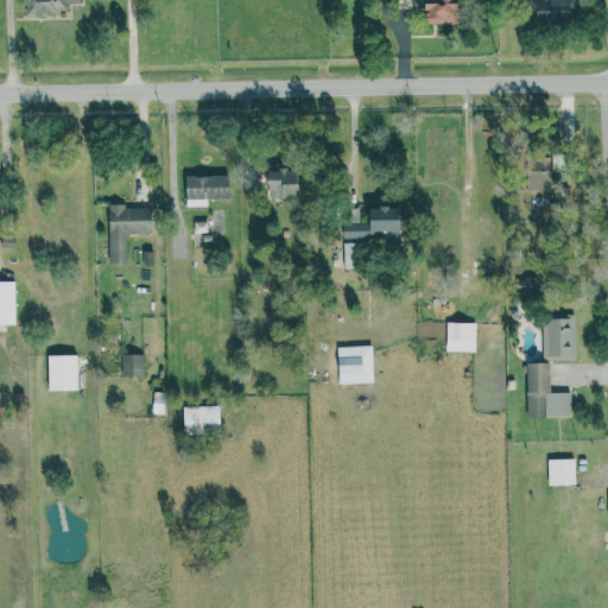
[(25,0),(26,14),(67,14),(67,4),(81,4),(81,0),(25,0)]
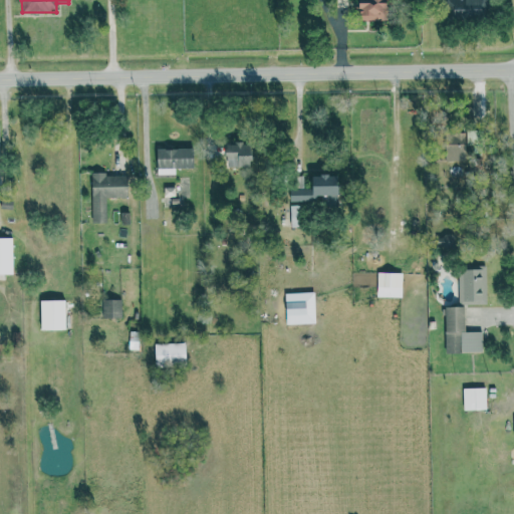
[(356,0),(357,20),(388,20),(387,0),(356,0)]
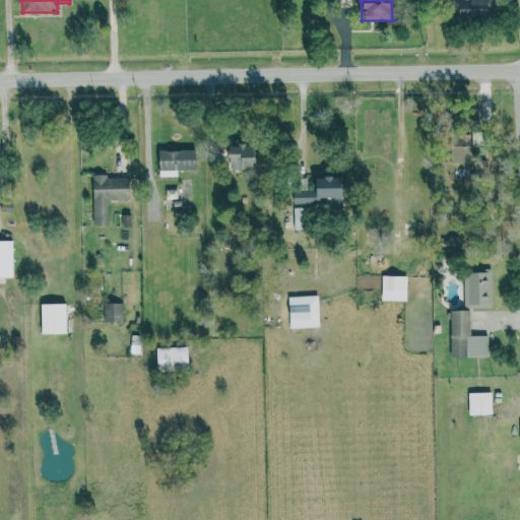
[(452,0),(453,19),(488,19),(488,0),(452,0)]
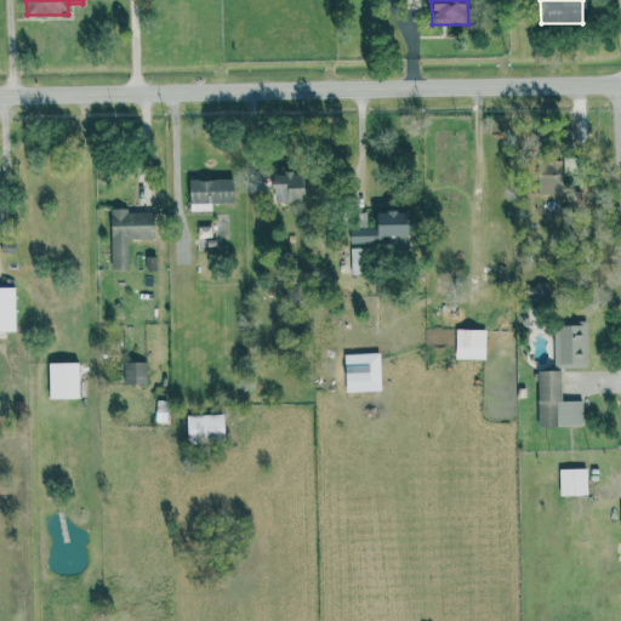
[(303,201),(302,174),(272,174),(272,203),(303,201)]
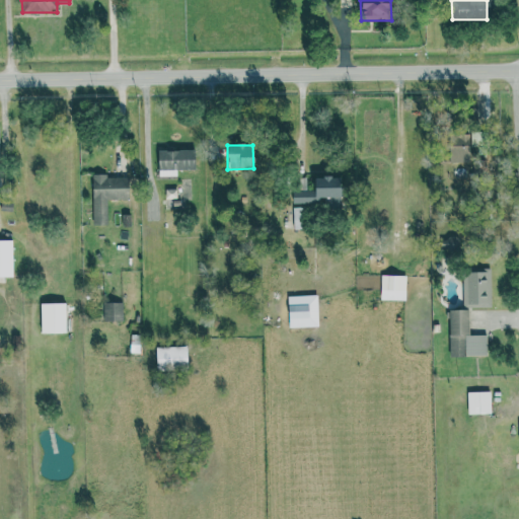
[(176,170),(194,170),(195,151),(158,150),(158,176),(176,176),(176,170)]
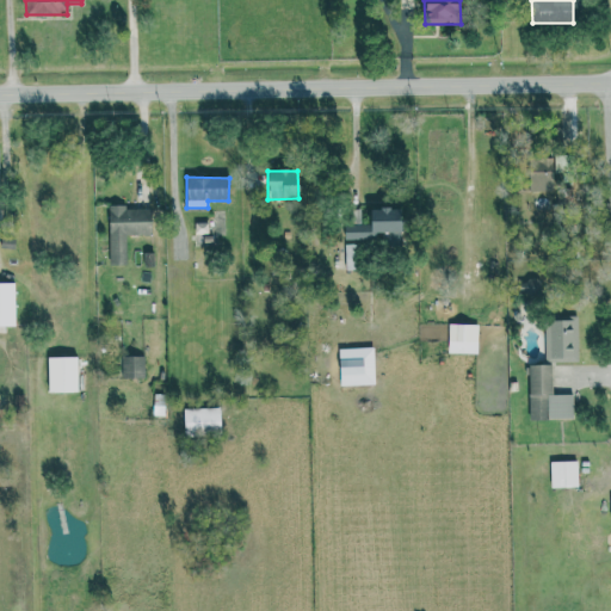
[(110,265),(127,265),(125,236),(150,235),(149,207),(109,208),(110,265)]
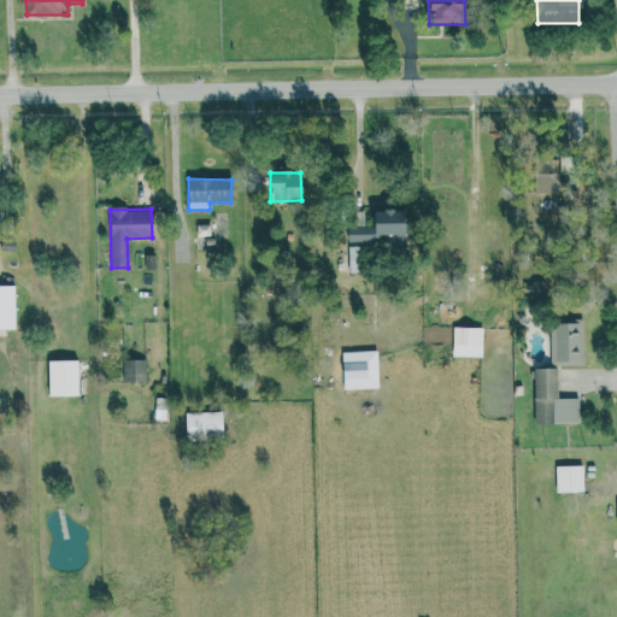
[(404,210),(354,211),(354,224),(347,225),(347,246),(405,244),(404,210)]
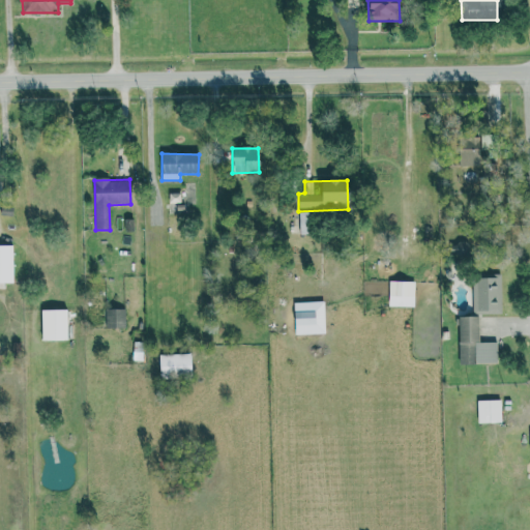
[(299,212),(300,234),(312,234),(311,211),(299,212)]
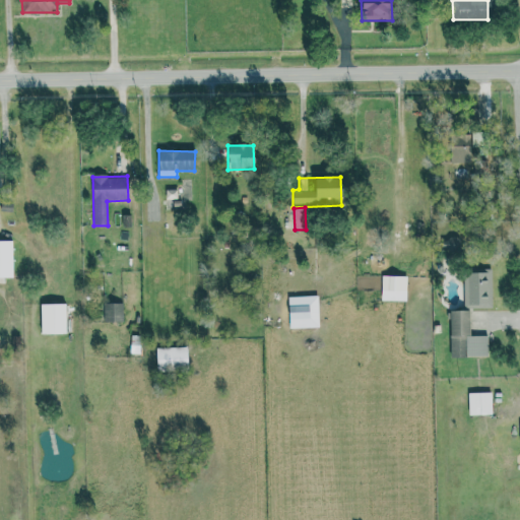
[(12,241),(0,241),(0,277),(13,277),(12,241)]
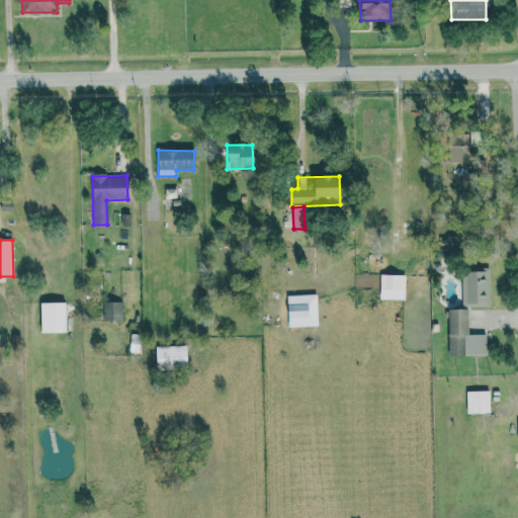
[(489,269),(460,269),(461,307),(491,306),(489,269)]
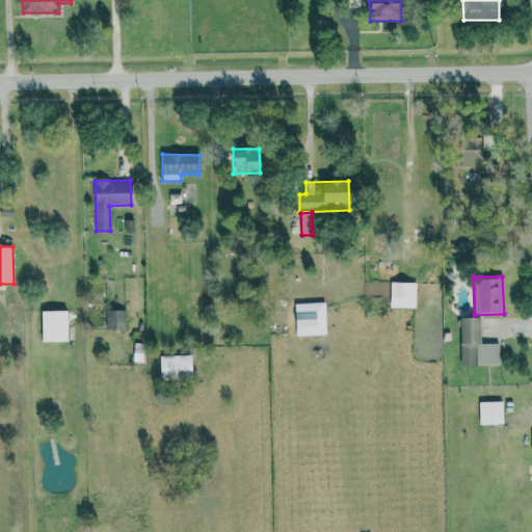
[(415,308),(416,283),(390,282),(390,307),(415,308)]
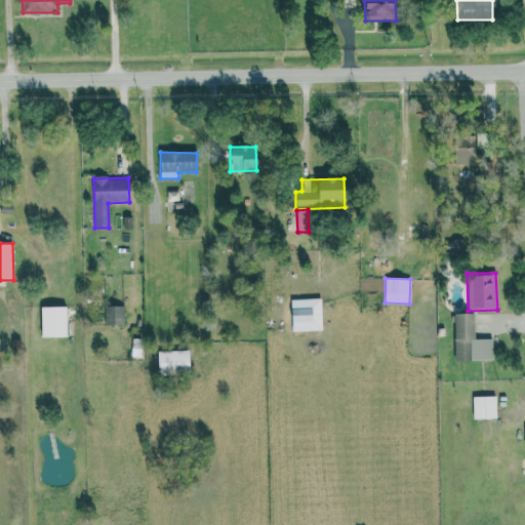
[(290,299),(291,331),(321,331),(320,298),(290,299)]
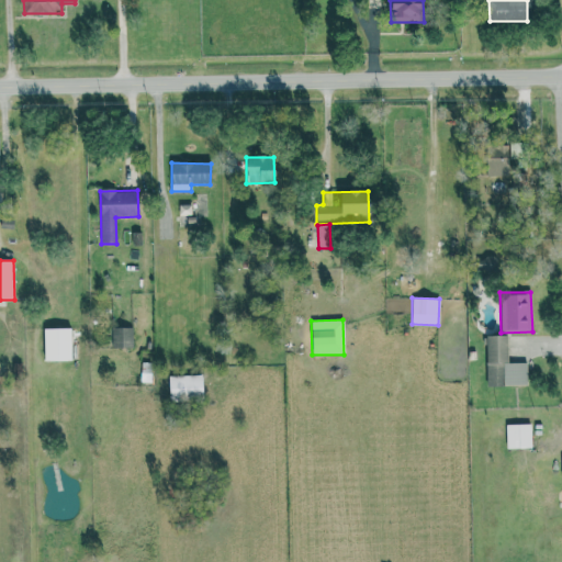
[(112,348),(133,348),(132,327),(111,328),(112,348)]
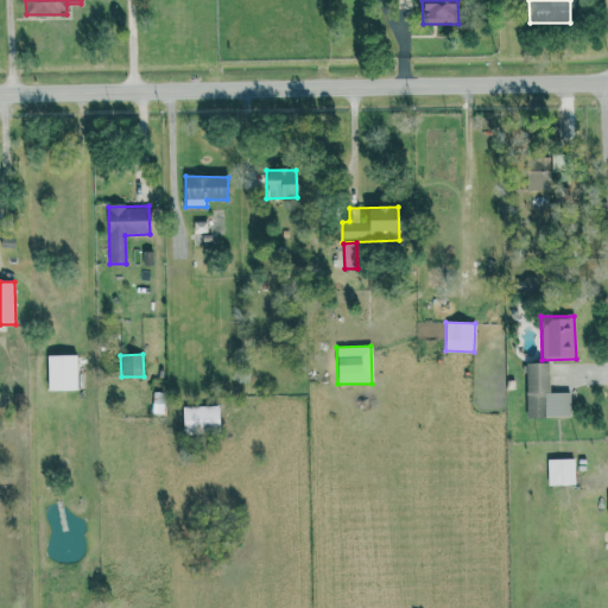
[(46,355),(48,391),(77,391),(76,355),(46,355)]
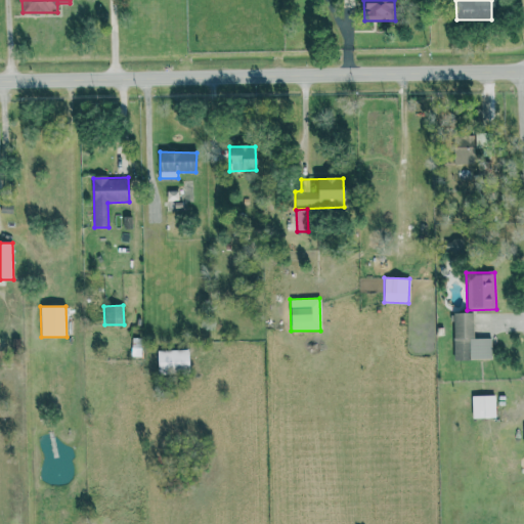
[(472,312),(453,313),(454,360),(472,360),(472,312)]
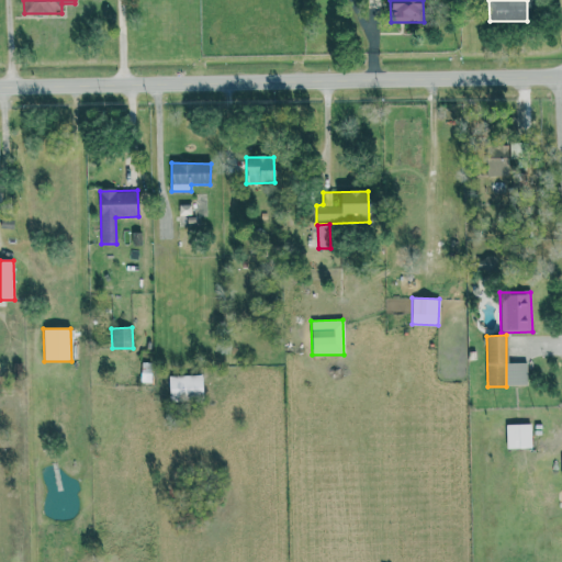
[(168,375),(169,401),(202,400),(202,375),(168,375)]
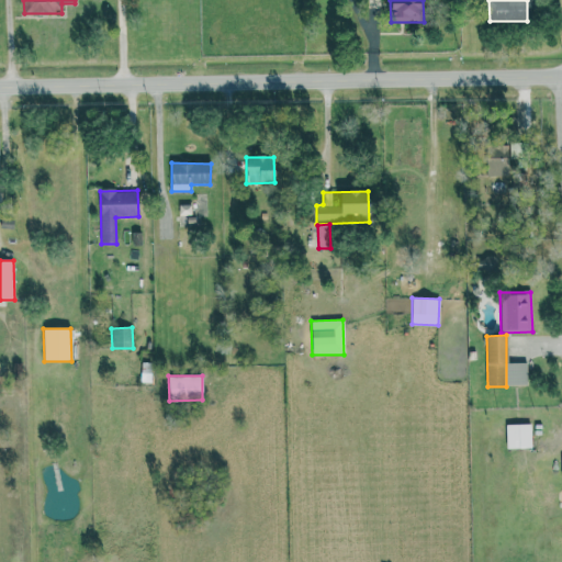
[(506,448),(531,448),(530,424),(506,425),(506,448)]
